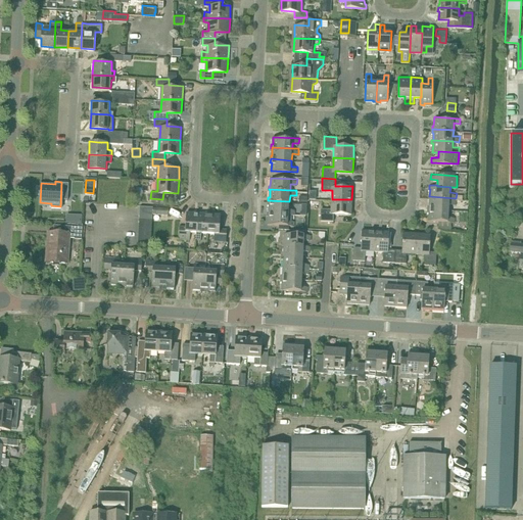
[(306,202),(306,194),(298,194),(298,202),(306,202)]
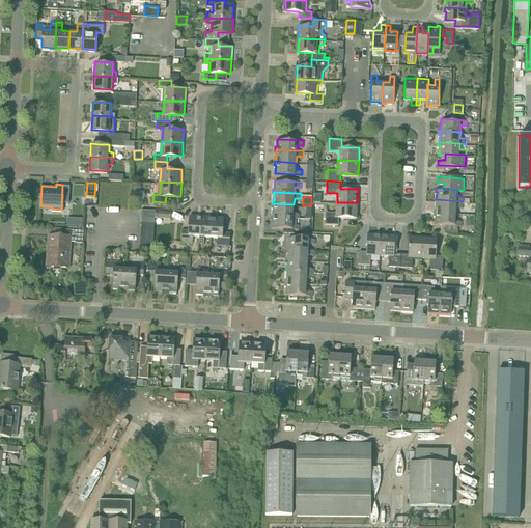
[(435,211),(455,212),(456,205),(463,206),(463,201),(436,199),(436,207),(435,207),(435,211)]
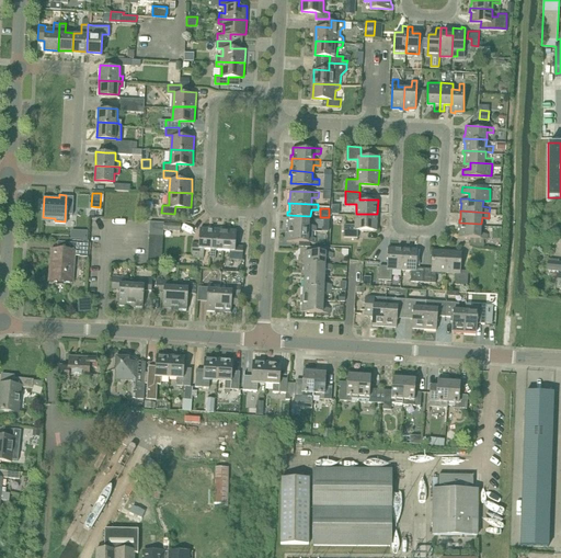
[(377,228),(377,214),(356,214),(355,223),(344,223),(344,235),(357,235),(358,227),(377,228)]
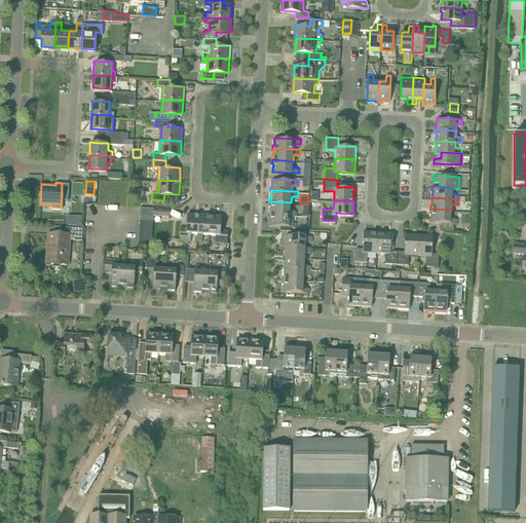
[(290,214),(297,214),(297,210),(291,209),(291,202),(269,201),(269,204),(270,204),(270,213),(290,214)]
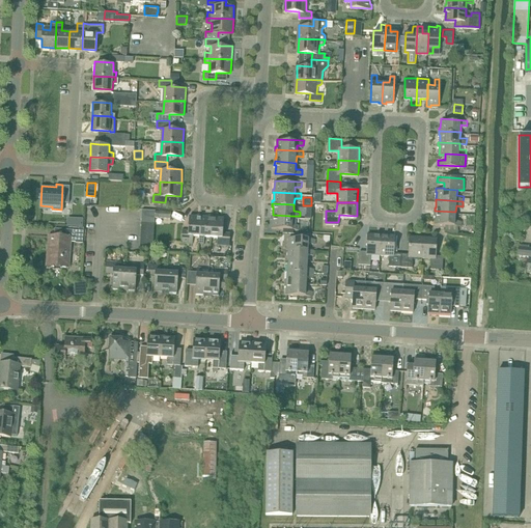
[(155,216),(155,210),(155,209),(142,207),(142,220),(155,221),(155,216)]
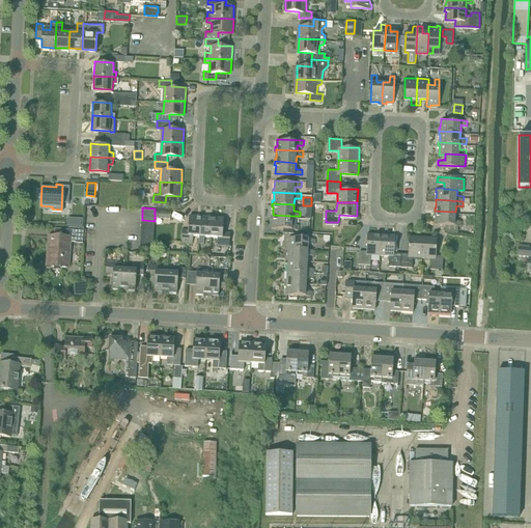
[(455,219),(455,212),(435,211),(435,215),(436,215),(436,222),(462,224),(463,219),(455,219)]
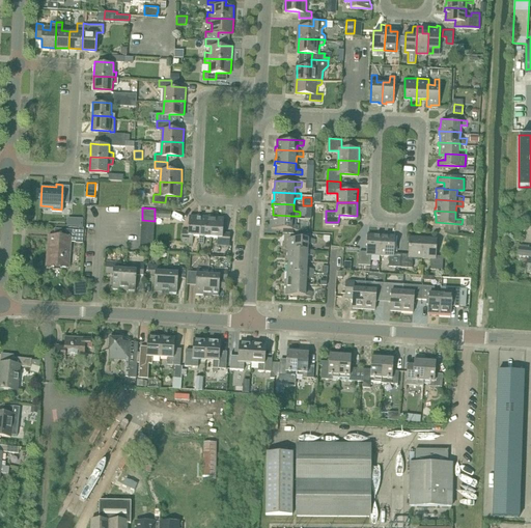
[(190,214),(189,226),(189,228),(183,228),(182,241),(193,241),(193,234),(200,234),(201,215),(201,214),(198,214),(198,215),(190,214)]
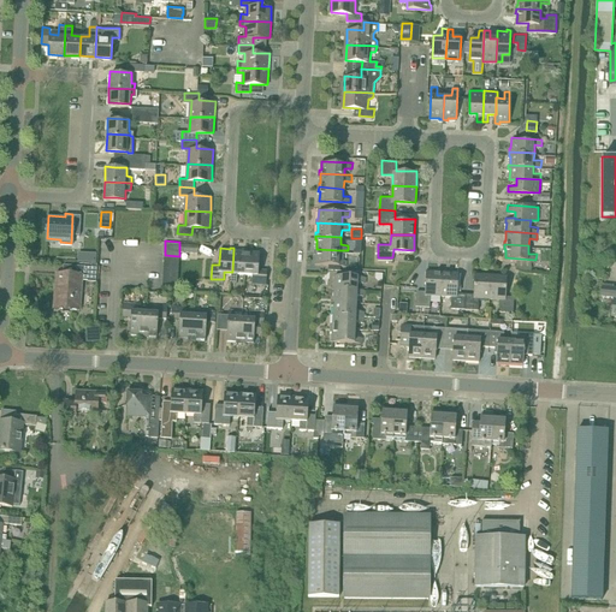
[(246,273),(247,248),(243,248),(243,249),(234,249),(232,272),(231,280),(237,280),(238,273),(246,273)]
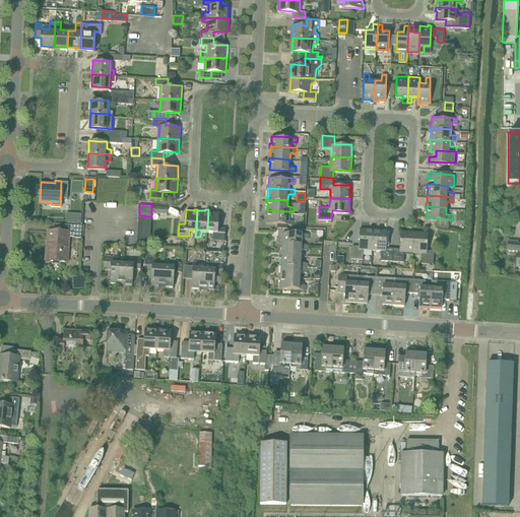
[(219,225),(219,223),(219,211),(212,211),(212,209),(208,209),(207,231),(213,231),(213,238),(224,238),(225,227),(219,225)]
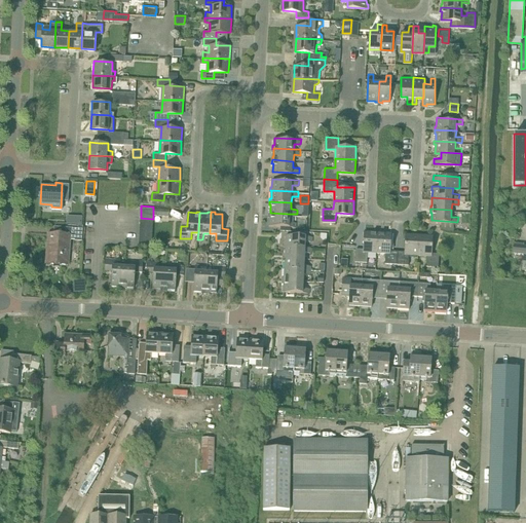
[(290,220),(290,214),(270,213),(269,213),(268,217),(270,217),(269,224),(296,225),(296,221),(290,220)]
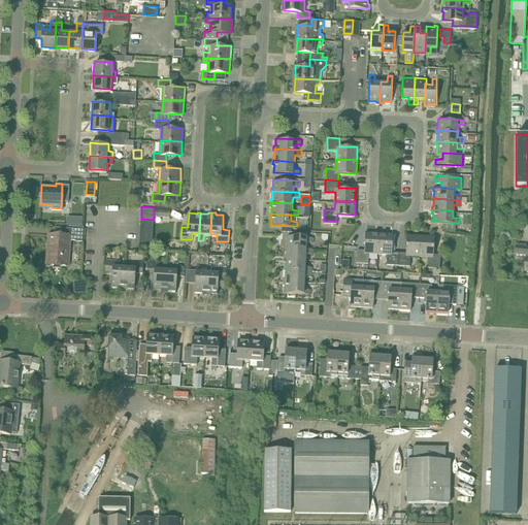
[(77,227),(64,226),(54,226),(54,233),(48,233),(46,262),(67,264),(69,238),(81,239),(83,225),(78,225),(77,227)]
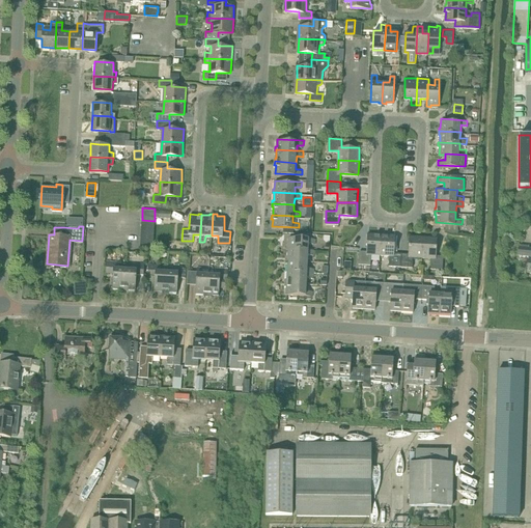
[(309,248),(309,242),(315,242),(316,238),(311,237),(311,232),(297,232),(297,235),(289,235),(289,243),(287,243),(287,248),(288,248),(289,247),(309,248)]
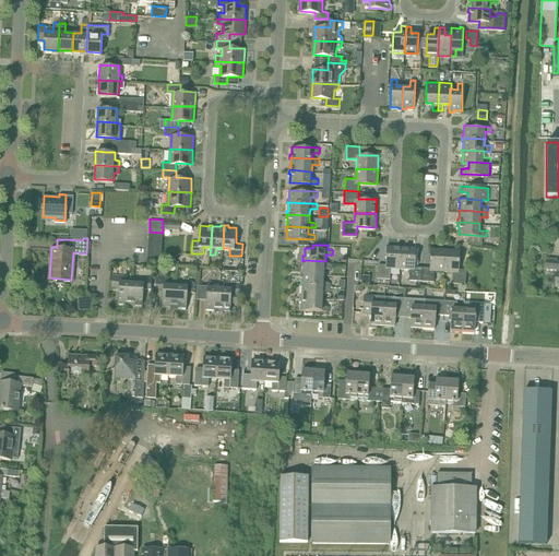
[(401,268),(402,245),(388,245),(387,263),(379,263),(378,276),(391,278),(391,267),(401,268)]
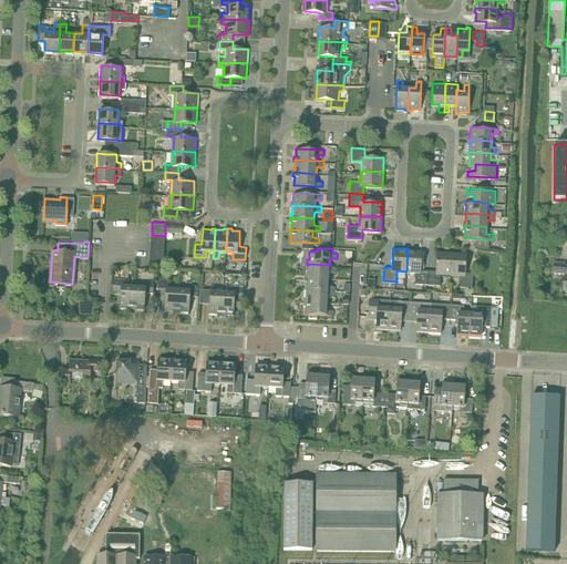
[(423,249),(408,248),(406,272),(416,272),(415,283),(428,283),(429,269),(422,268),(423,249)]
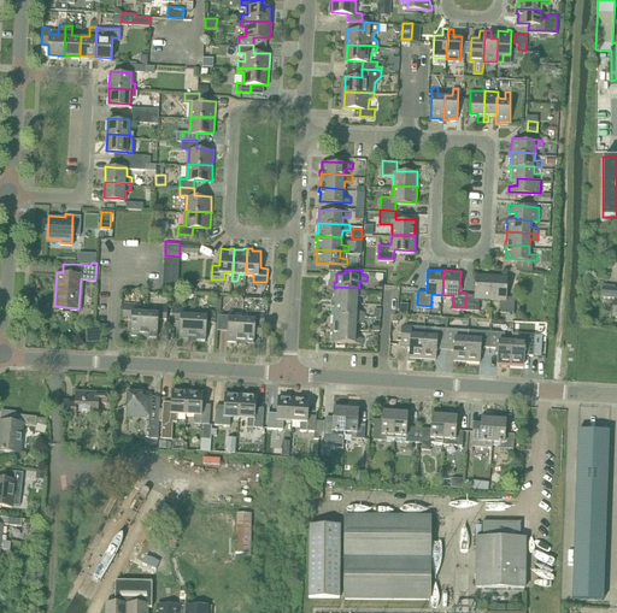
[(466,293),(465,307),(480,308),(480,298),(491,298),(492,273),(476,272),(475,293),(466,293)]
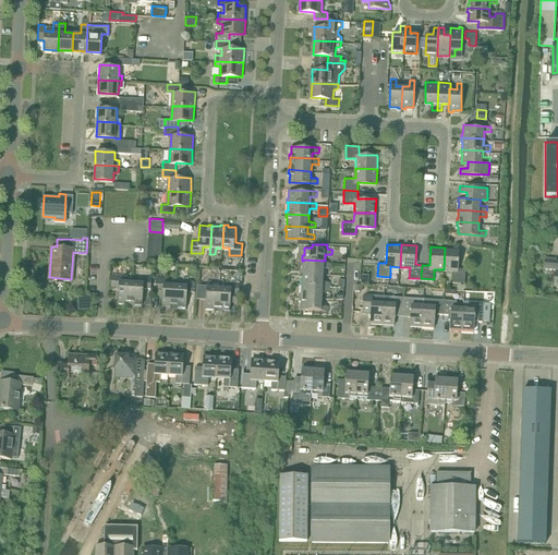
[(460,248),(445,248),(444,269),(453,270),(452,280),(465,281),(466,267),(459,267),(460,248)]
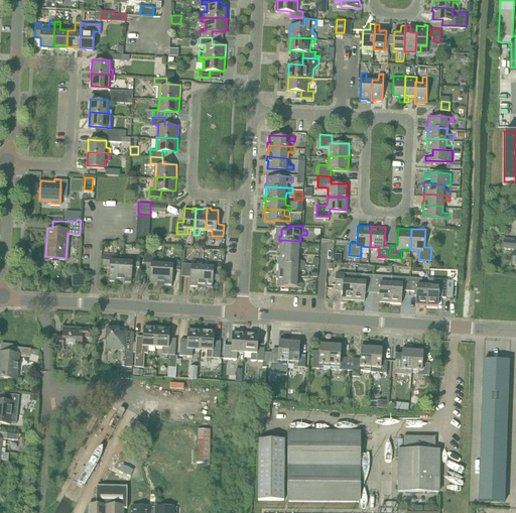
[(514,247),(514,248),(512,263),(515,263),(515,238),(504,237),(503,245),(514,247)]
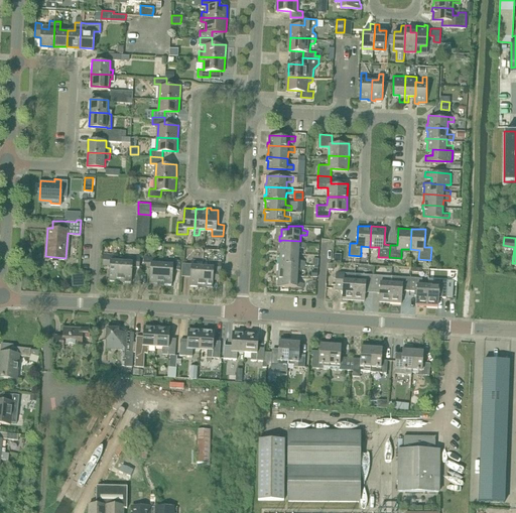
[(306,241),(300,241),(281,240),(280,241),(280,247),(278,247),(278,251),(299,252),(299,246),(306,246),(306,241)]
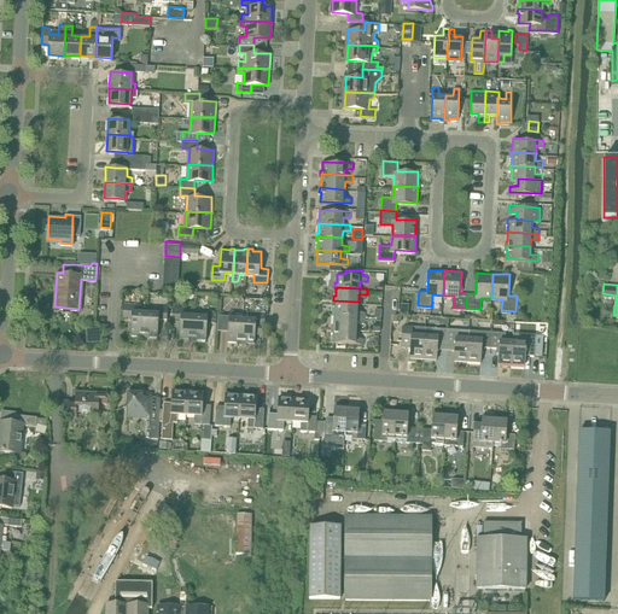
[(144,335),(146,310),(139,310),(139,302),(123,300),(122,316),(132,316),(130,333),(140,334),(140,335),(144,335)]
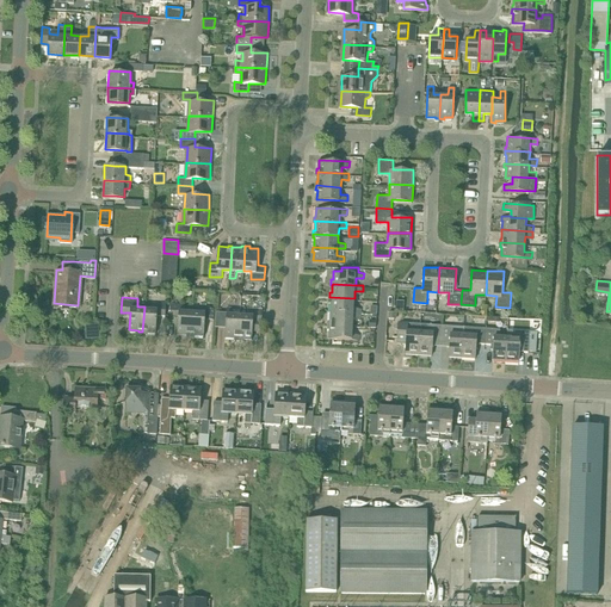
[(331,310),(362,311),(362,307),(355,305),(355,298),(329,297),(329,302),(332,302),(331,310)]
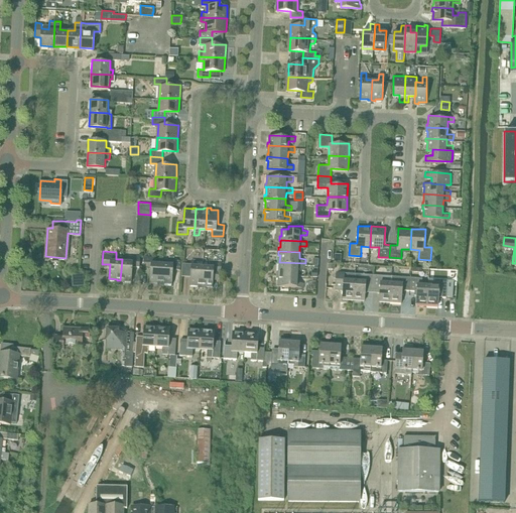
[(128,260),(122,259),(120,280),(124,281),(124,279),(132,280),(133,264),(140,265),(141,254),(129,253),(128,260)]
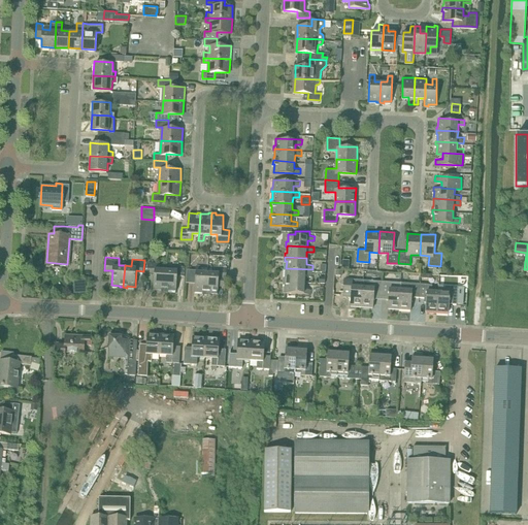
[(164,290),(166,268),(160,267),(161,261),(147,260),(146,271),(155,272),(154,288),(162,288),(162,290),(164,290)]
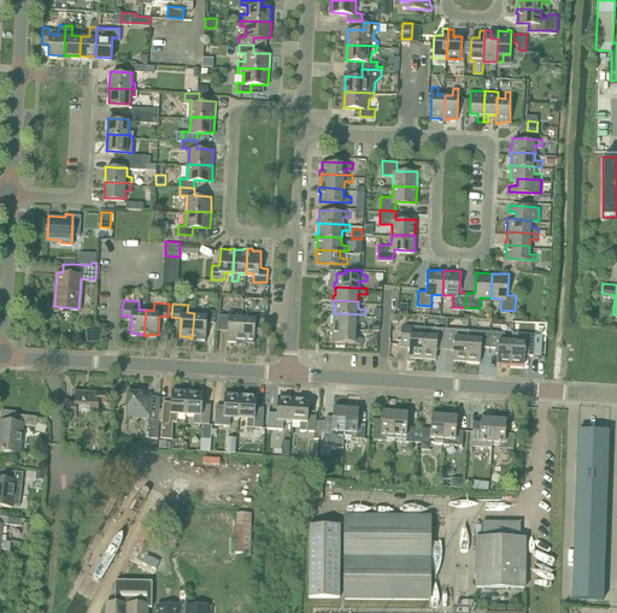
[(201,313),(194,313),(192,339),(197,339),(197,337),(206,339),(209,306),(203,306),(201,313)]
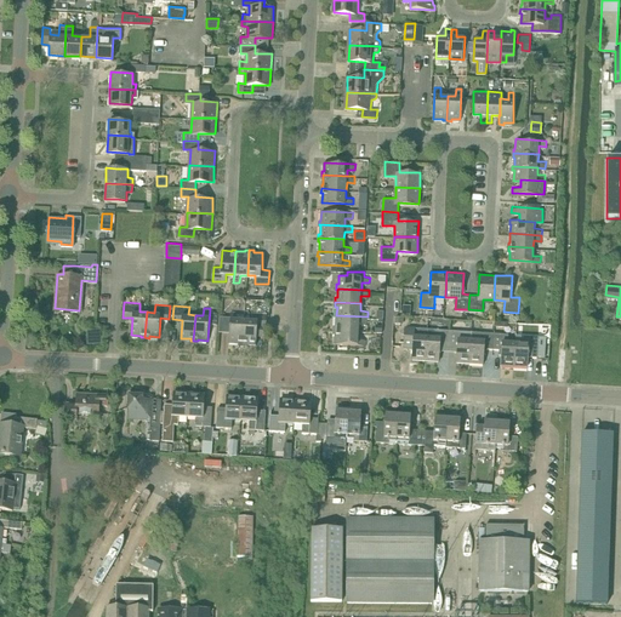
[(243,343),(244,318),(237,318),(238,310),(232,310),(229,341),(239,342),(239,343),(243,343)]
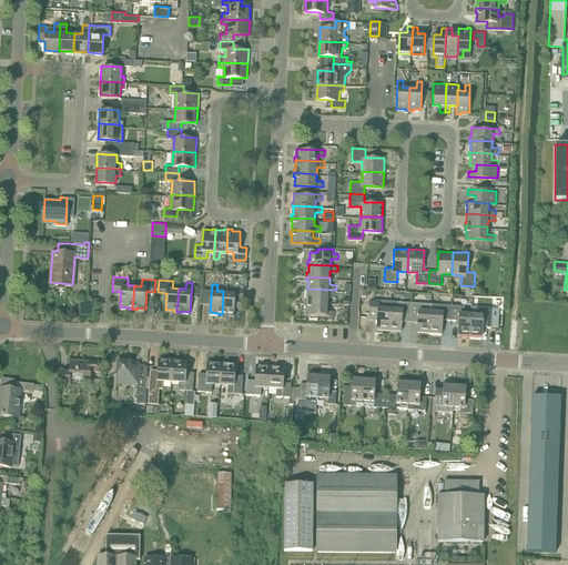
[(231,292),(223,291),(222,314),(226,314),(226,313),(234,314),(235,306),(242,308),(244,285),(231,285),(231,292)]
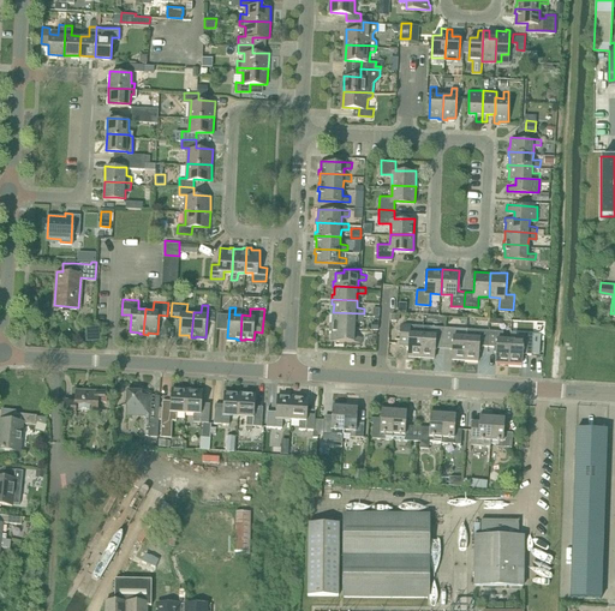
[(330,325),(356,327),(356,319),(364,319),(364,313),(333,312),(333,322),(330,322),(330,325)]
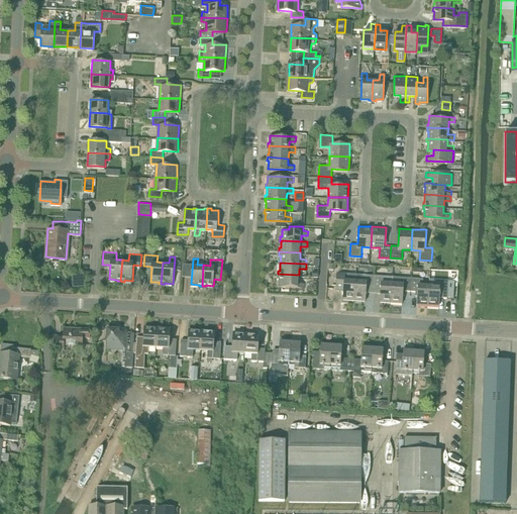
[(355,273),(350,272),(337,271),(336,289),(343,289),(343,298),(354,298),(355,273)]
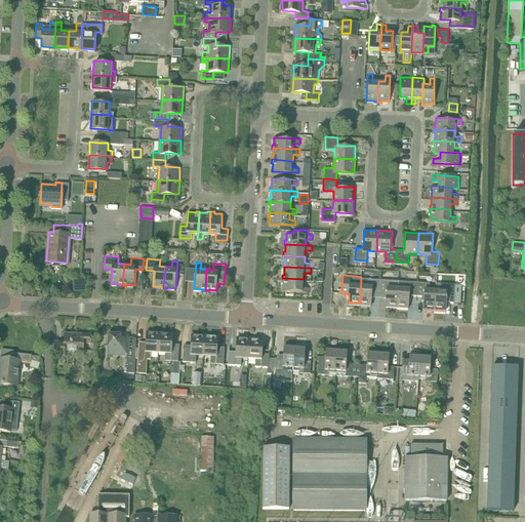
[(367,284),(362,284),(362,277),(361,277),(360,303),(371,304),(371,295),(373,295),(374,291),(379,292),(380,278),(368,277),(367,284)]
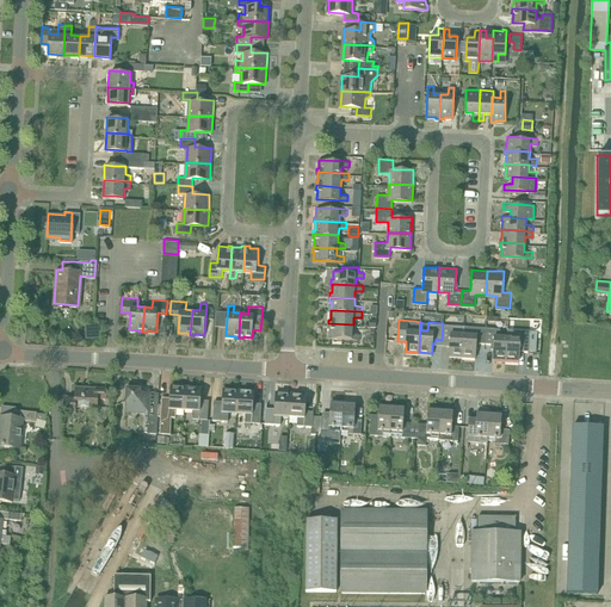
[(353,332),(353,324),(328,323),(328,327),(329,327),(329,336),(359,338),(360,332),(353,332)]
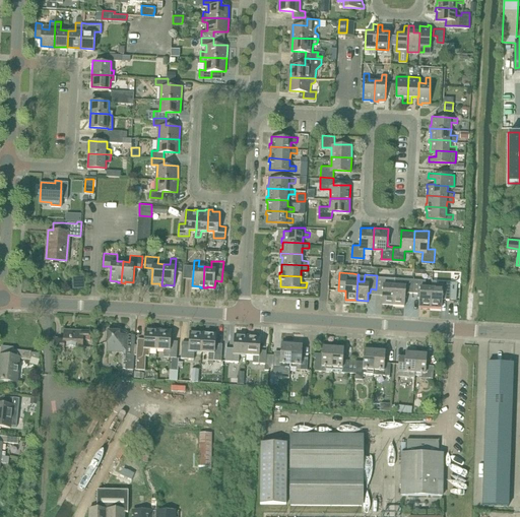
[(395,276),(389,276),(377,275),(376,289),(381,289),(381,293),(383,293),(382,302),(393,302),(395,276)]
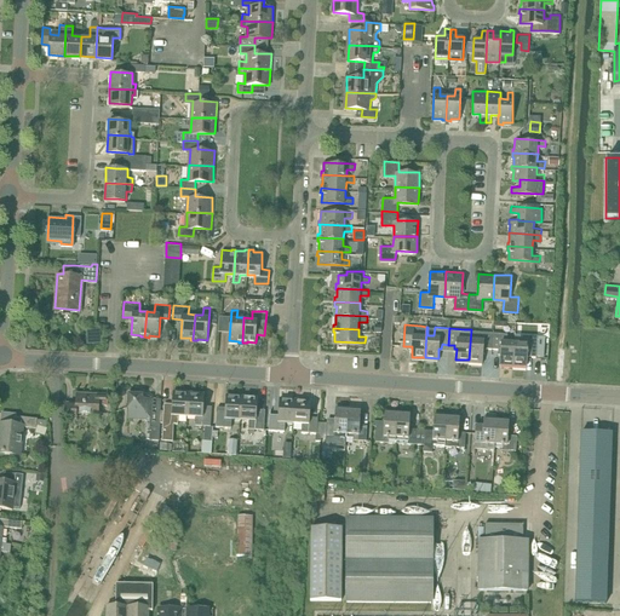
[(471,329),(469,360),(482,361),(483,351),(486,351),(486,347),(492,347),(493,332),(478,330),(471,329)]
